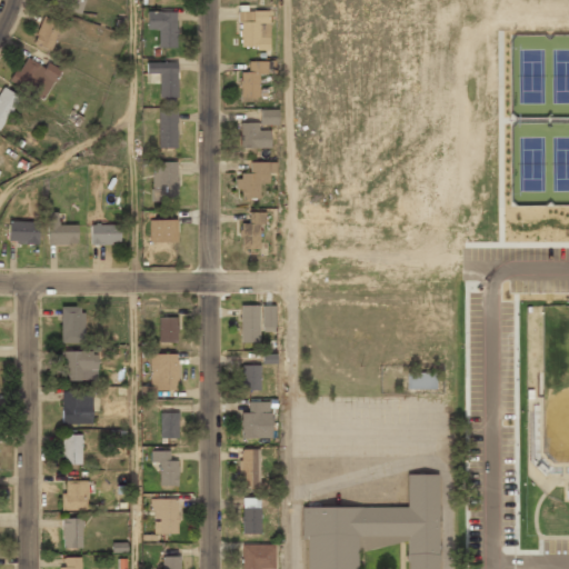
[(269,11),(239,11),(239,49),(269,49),(269,11)]
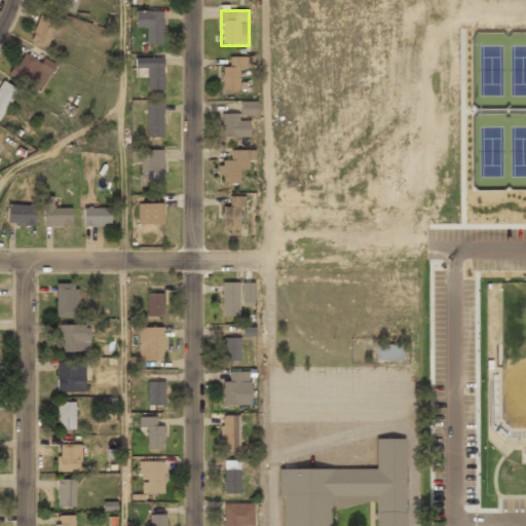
[(136,28),(145,28),(145,43),(163,43),(163,11),(136,11),(136,28)]
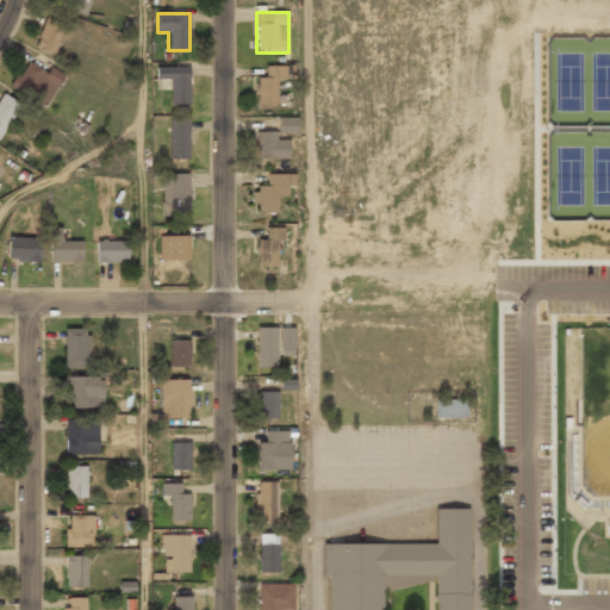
[(67,26),(47,17),(32,45),(53,56),(67,26)]
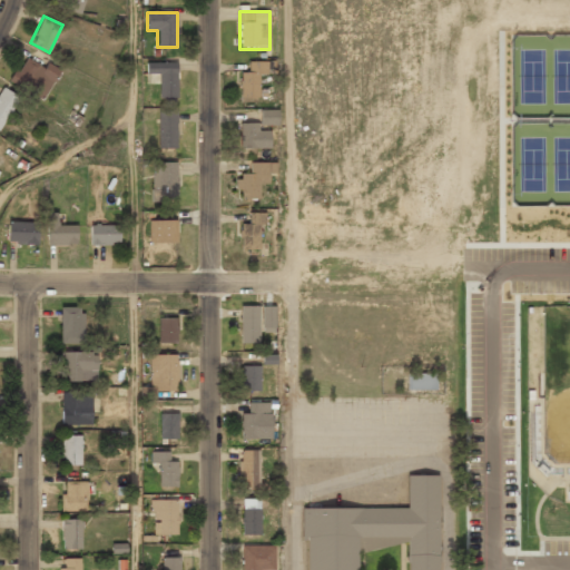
[(45,68),(26,57),(10,81),(42,101),(61,70),(48,62),(45,68)]
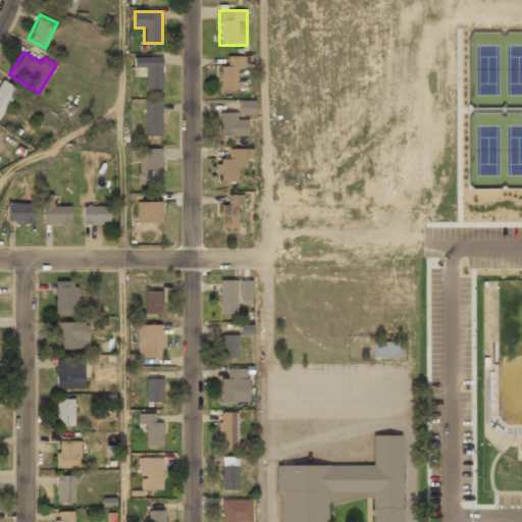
[(220,65),(220,91),(238,91),(238,67),(246,67),(246,56),(228,56),(228,65),(220,65)]
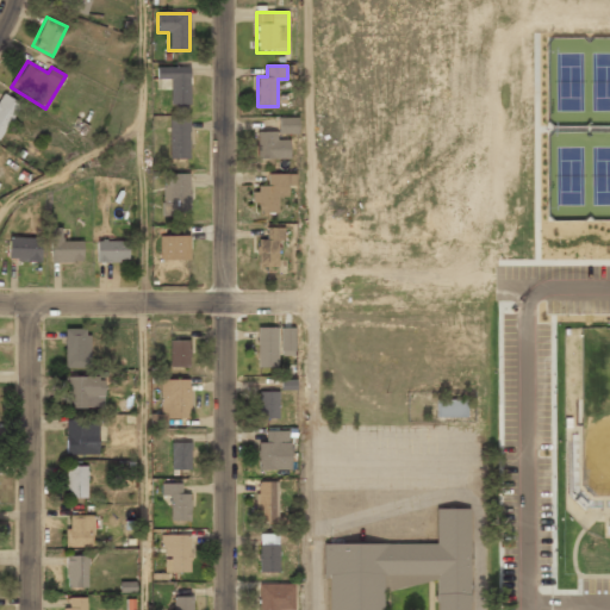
[(190,67),(157,67),(157,79),(170,79),(170,106),(190,106),(190,67)]
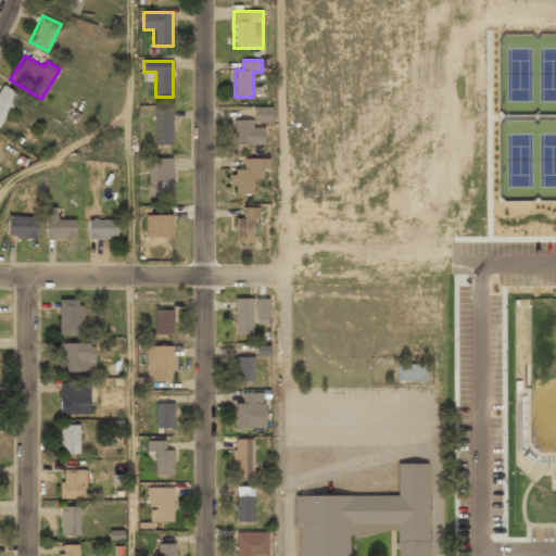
[(0,123),(20,97),(3,86),(0,90),(0,123)]
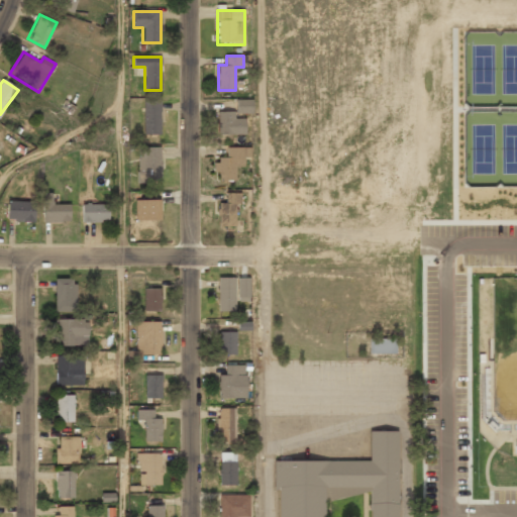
[(251,99),(234,100),(234,113),(252,113),(251,99)]
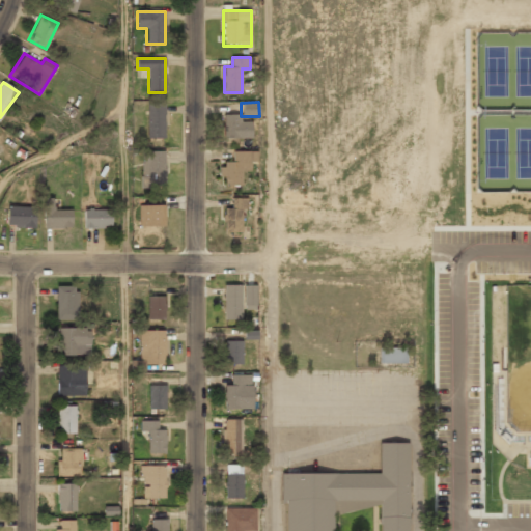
[(165,105),(147,105),(147,139),(165,139),(165,105)]
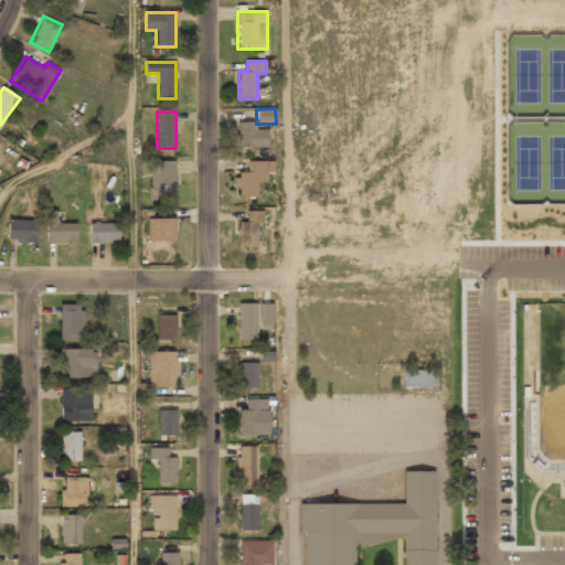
[(237,148),(267,148),(267,129),(257,129),(257,123),(237,123),(237,148)]
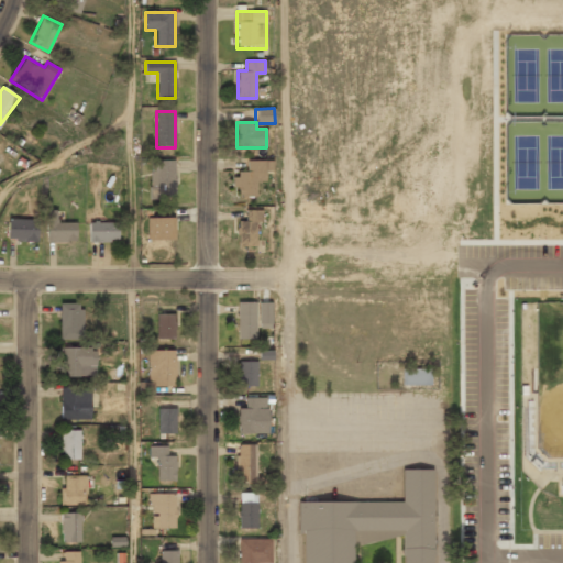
[(234,196),(256,196),(256,181),(268,181),(268,159),(247,159),(247,173),(234,173),(234,196)]
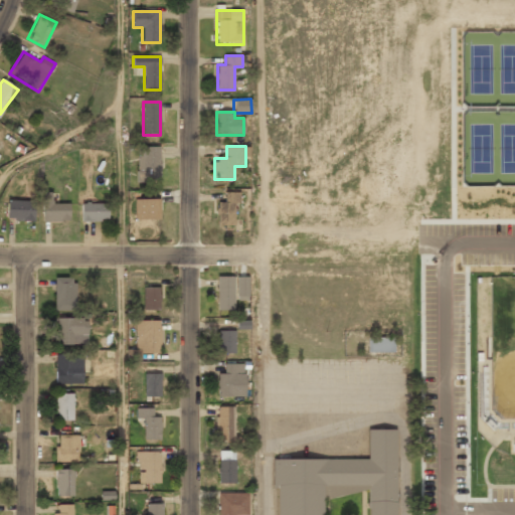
[(138,180),(160,180),(160,147),(138,147),(138,180)]
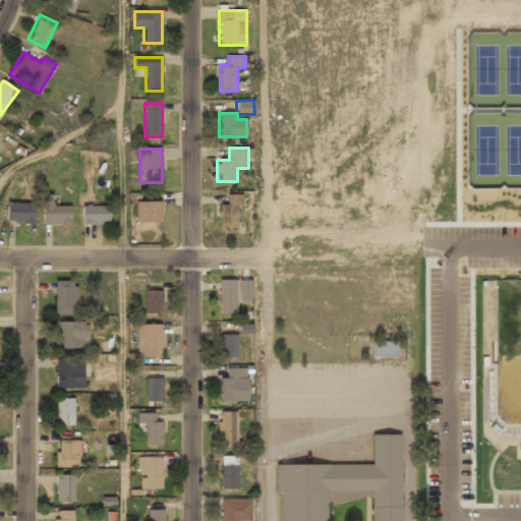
[(70,224),(70,206),(53,206),(53,195),(43,195),(43,224),(70,224)]
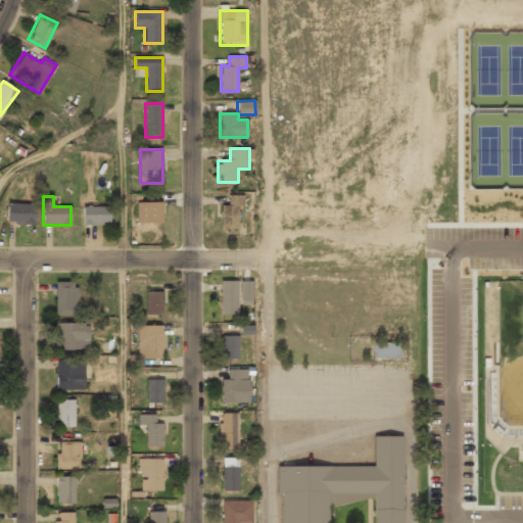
[(222,205),(222,228),(241,228),(241,196),(230,196),(230,205),(222,205)]
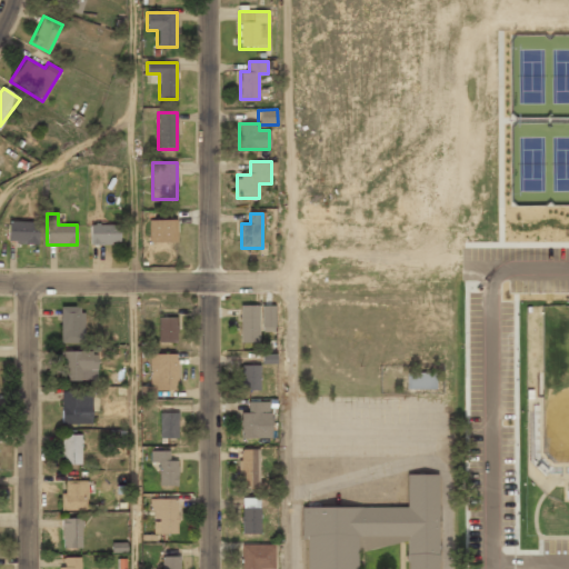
[(148,220),(148,242),(173,242),(173,220),(148,220)]
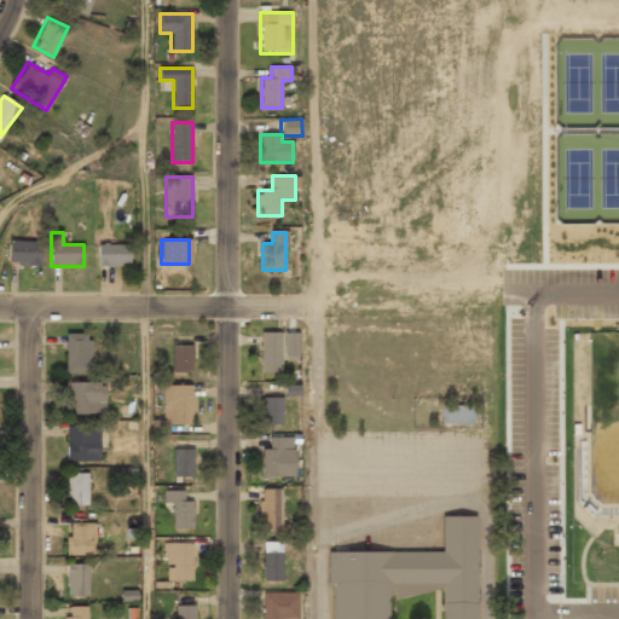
[(7,264),(42,264),(42,241),(7,241),(7,264)]
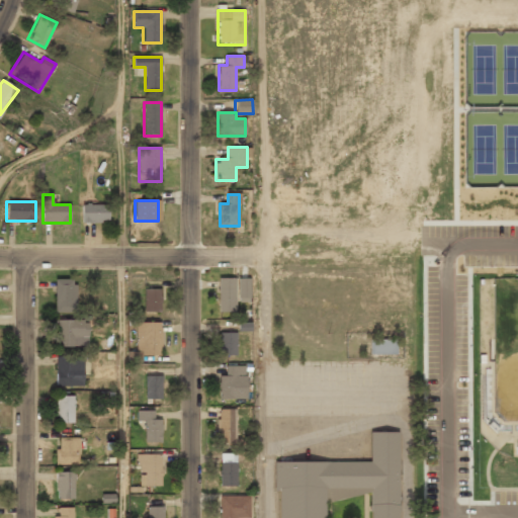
[(109,204),(81,204),(81,222),(109,222),(109,204)]
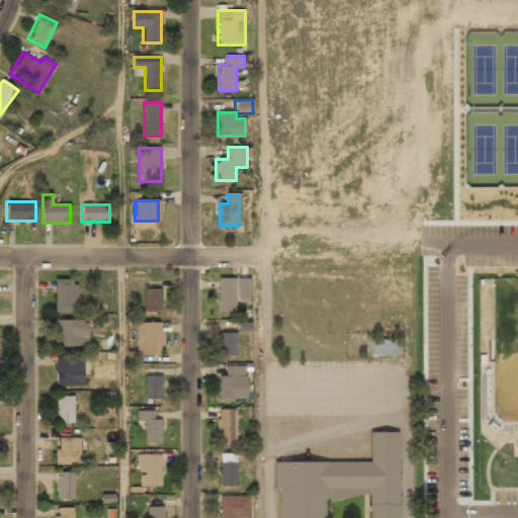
[(219,278),(219,313),(236,313),(236,278),(219,278)]
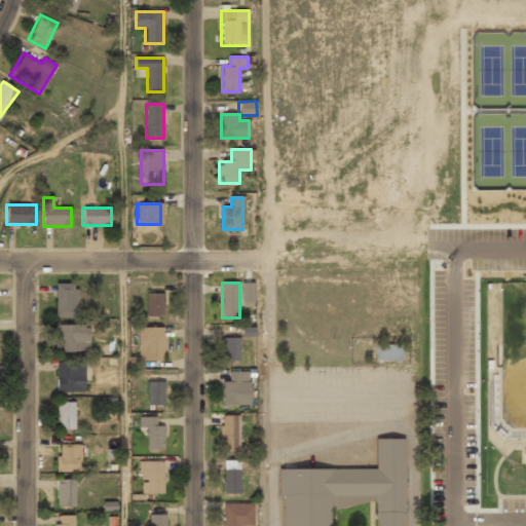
[(55,317),(77,317),(77,284),(55,284),(55,317)]
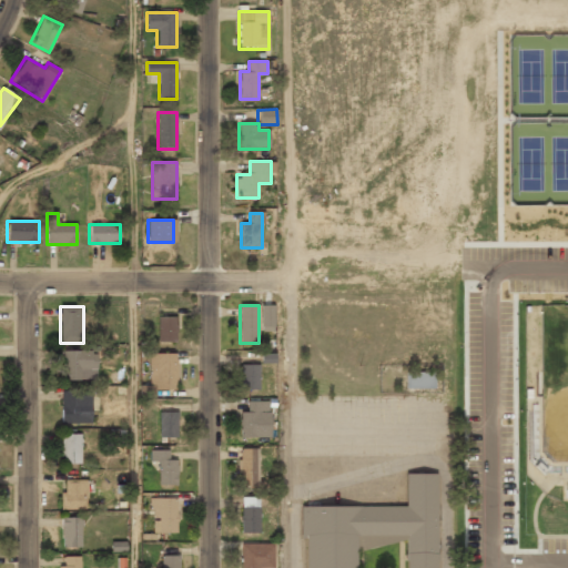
[(273,306),(261,306),(261,326),(273,326),(273,306)]
